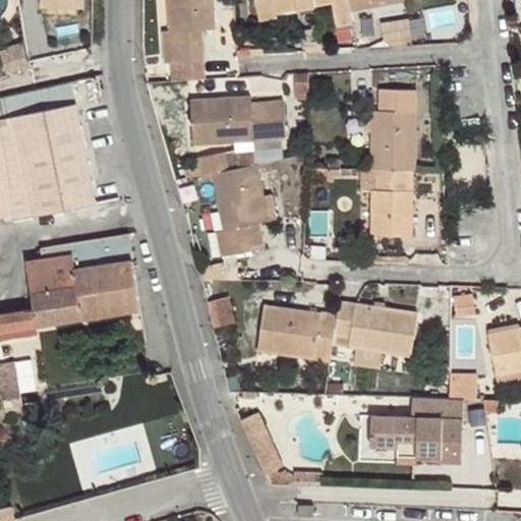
[(216,30),(214,0),(167,0),(170,31),(162,32),(164,63),(173,62),(204,60),(201,31),(216,30)]
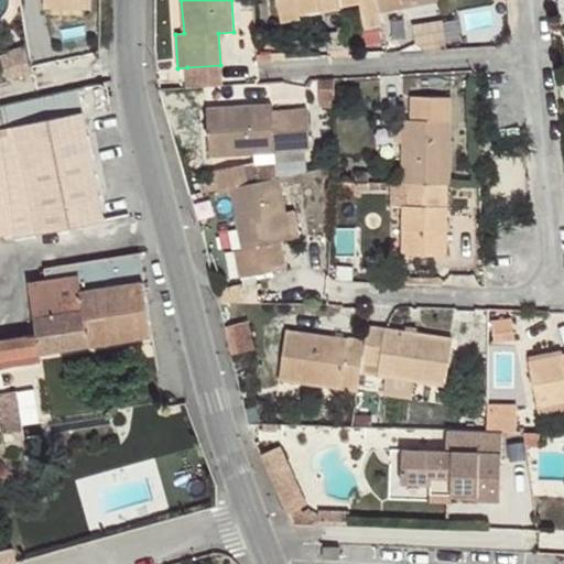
[(365,30),(381,26),(379,12),(377,0),(275,0),(281,23),(301,19),(300,15),(359,4),(365,30)]
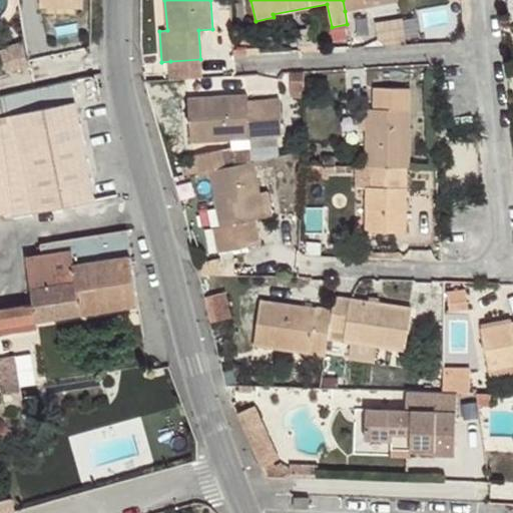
[(343,0),(345,11),(366,7),(365,1),(369,0),(343,0)]
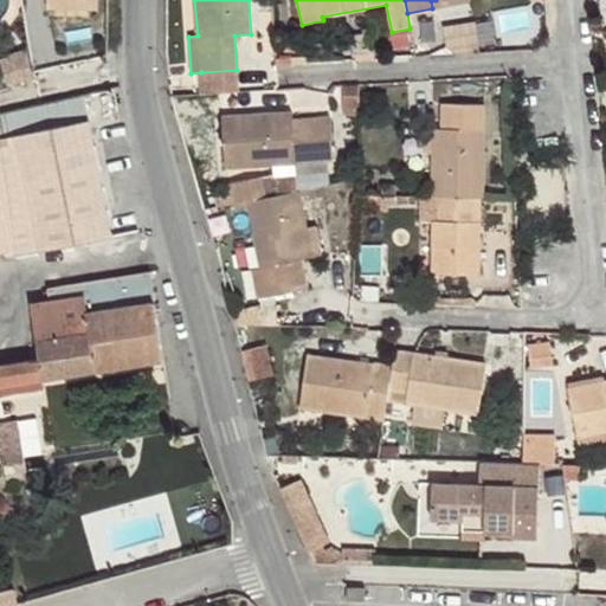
[(490,45),(489,21),(449,24),(451,49),(490,45)]
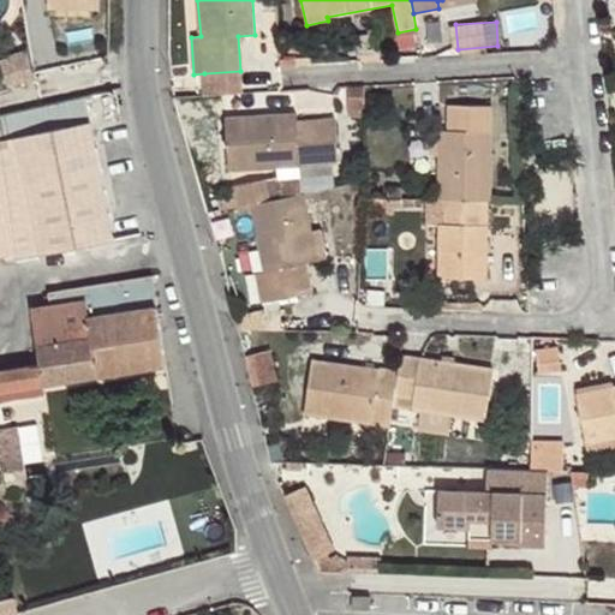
[(206,96),(242,94),(240,71),(204,73),(206,96)]
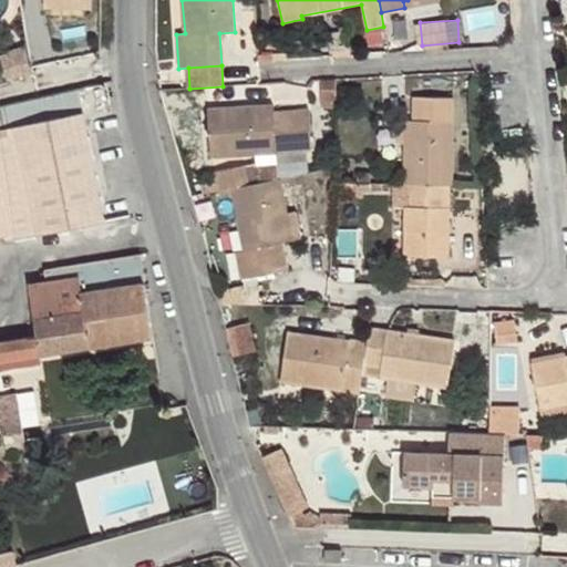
[(337,79),(320,80),(321,99),(336,99),(337,79)]
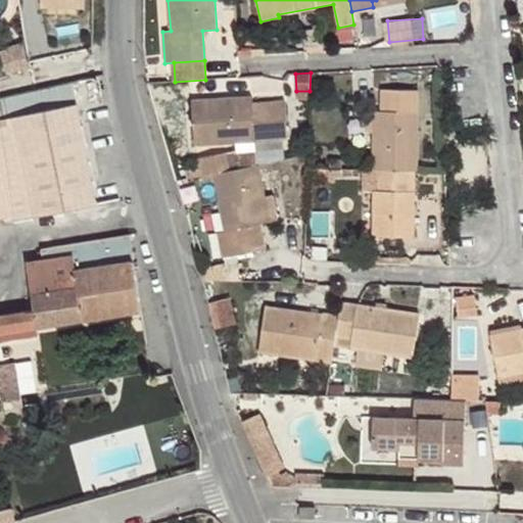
[(75,88),(74,82),(18,94),(0,98),(0,219),(7,218),(8,222),(99,203),(90,157),(78,102),(75,88)]
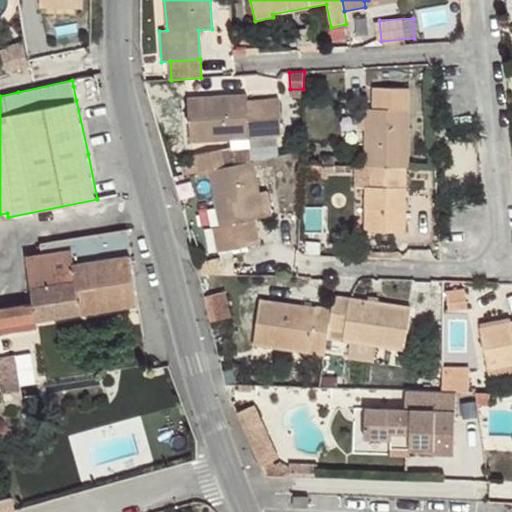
[(406,167),(409,167),(410,87),(374,87),(374,102),(388,101),(388,109),(374,107),(366,108),(366,129),(365,167),(370,166),(406,167)]
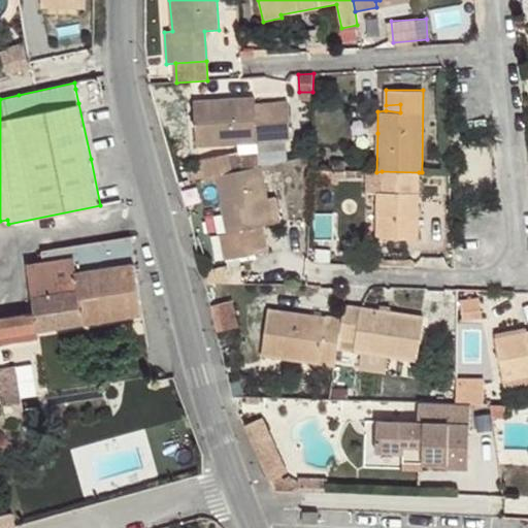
[(299,100),(312,100),(312,92),(299,92),(299,100)]
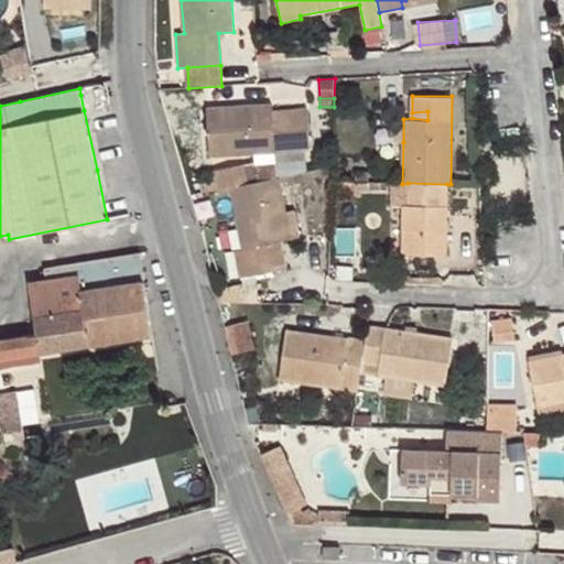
[(253,153),(256,182),(267,180),(277,177),(274,152),(305,150),(302,109),(272,111),(271,104),(207,109),(209,156),(253,153)]
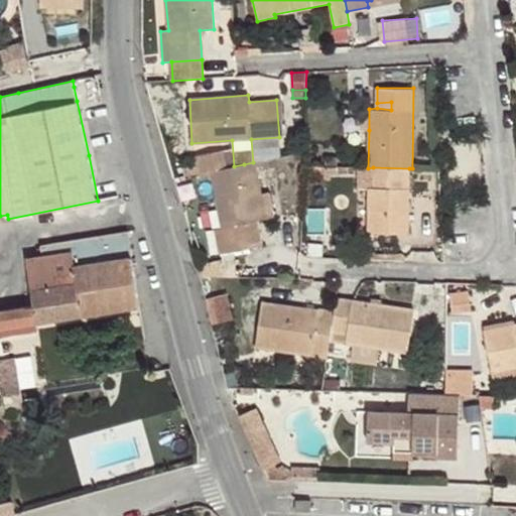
[(360,129),(369,130),(369,109),(361,108),(360,129)]
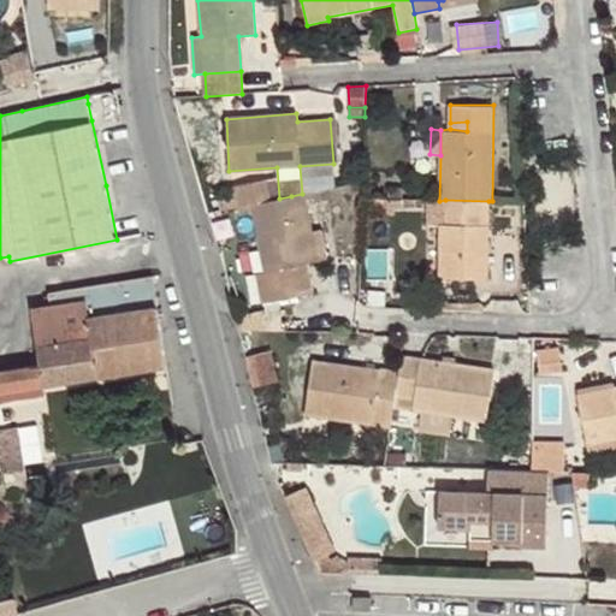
[(218,200),(221,212),(237,208),(274,201),(270,178),(231,187),(234,197),(218,200)]
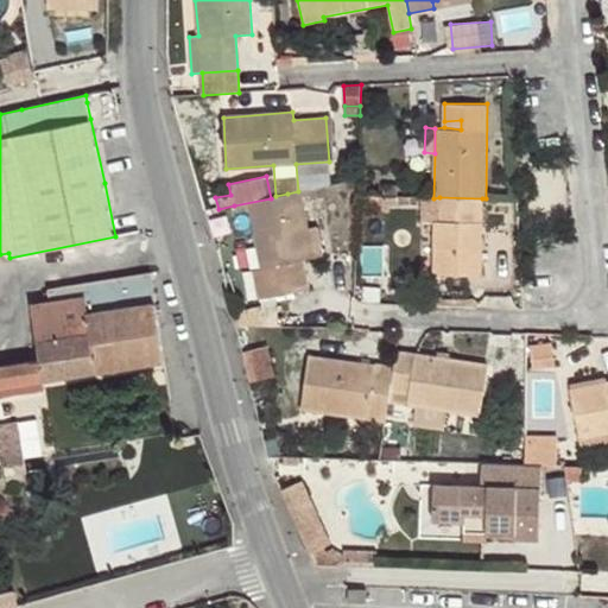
[(384,187),(384,197),(398,197),(398,187),(384,187)]
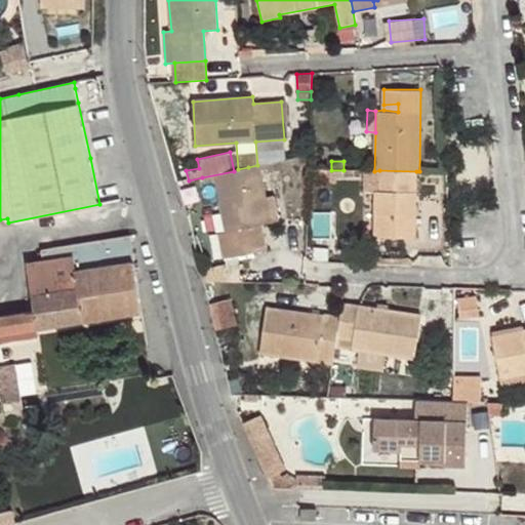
[(267,197),(259,165),(257,165),(248,167),(238,169),(234,171),(202,177),(204,183),(215,179),(226,233),(217,234),(223,258),(266,250),(263,234),(242,238),(240,230),(260,226),(272,223),(267,197)]
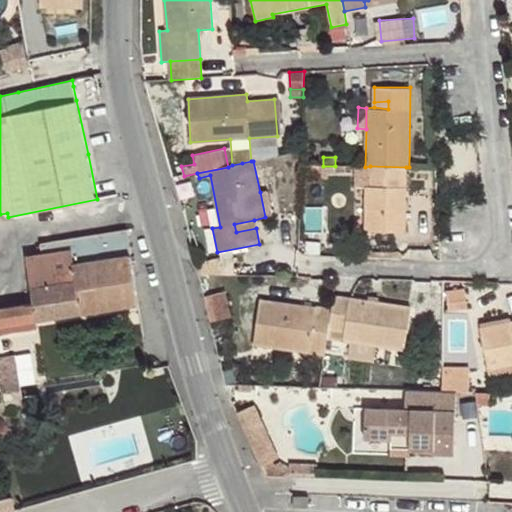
[(320,166),(300,165),(300,176),(320,177),(320,166)]
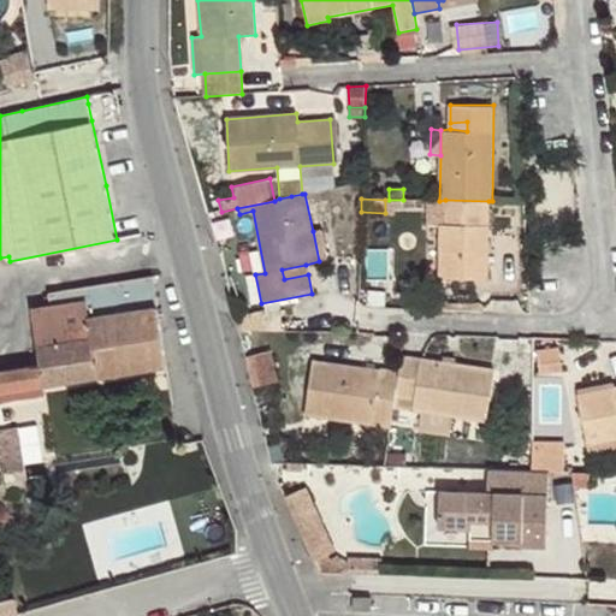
[(489,201),(445,200),(445,226),(439,225),(438,279),(487,280),(489,201)]
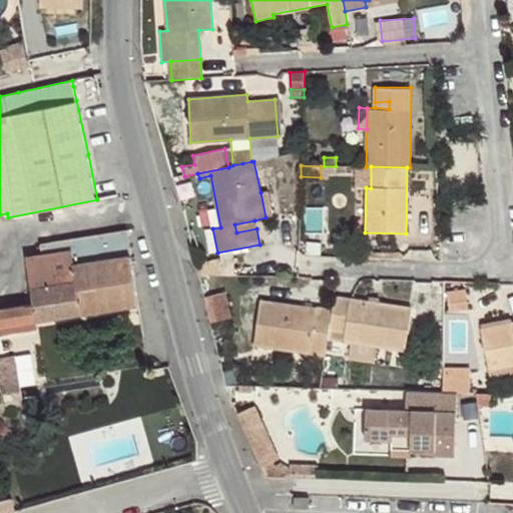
[(268,191),(261,192),(266,217),(273,215),(268,191)]
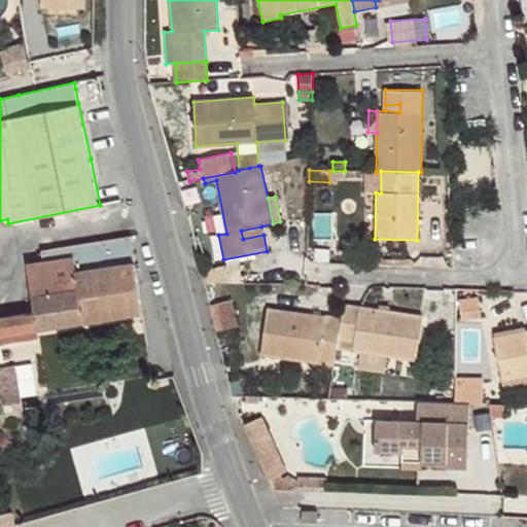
[(243,239),(264,235),(261,226),(241,231),(243,239)]
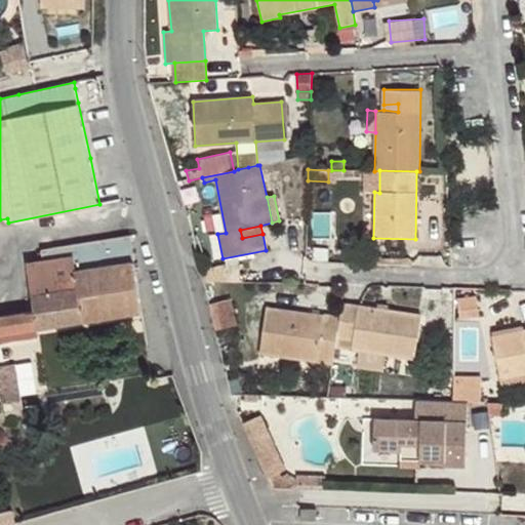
[(43,250),(45,261),(75,256),(77,269),(133,260),(129,235),(43,250)]
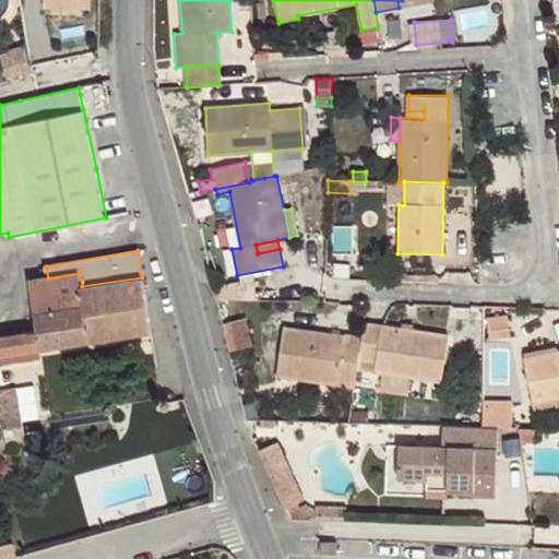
[(15,335),(0,336),(0,363),(40,357),(39,349),(91,341),(82,286),(80,273),(48,278),(30,281),(37,331),(15,335)]
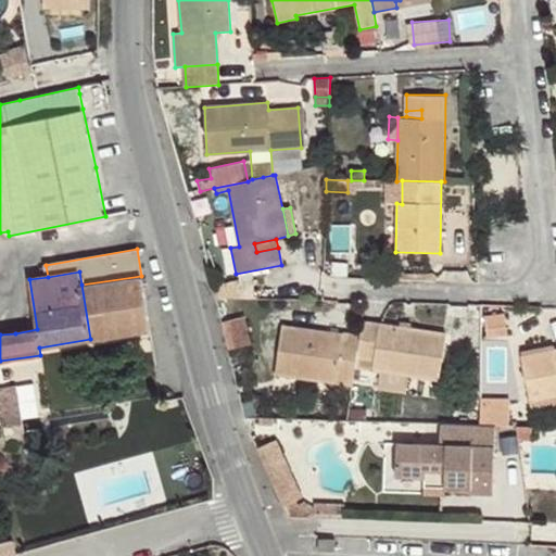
[(81,285),(90,339),(151,330),(141,276),(81,285)]
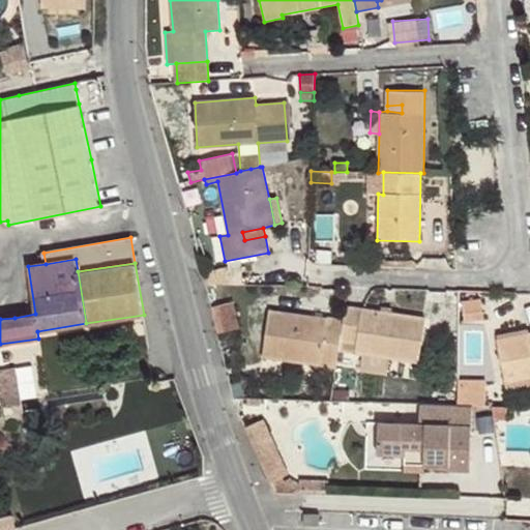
[(424,317),(344,305),(343,320),(340,341),(355,344),(354,353),(361,354),(388,358),(418,363),(424,317)]
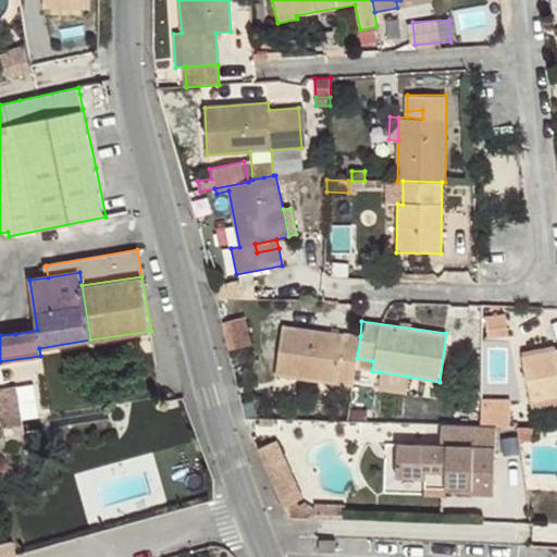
[(275,374),(353,386),(357,358),(360,336),(283,325),(275,374)]
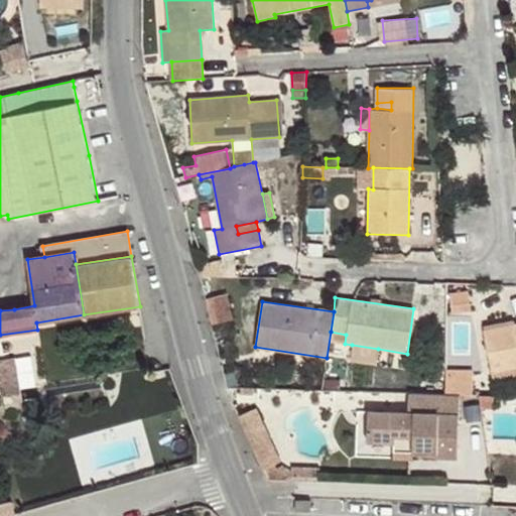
[(468,303),(450,306),(452,312),(470,310),(468,303)]
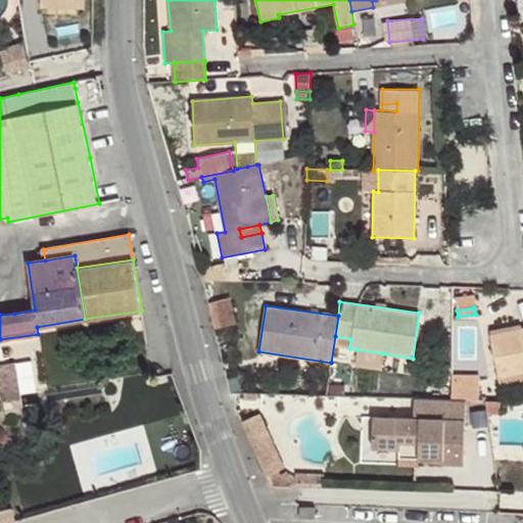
[(522,327),(489,334),(497,378),(516,375),(522,373),(522,327)]
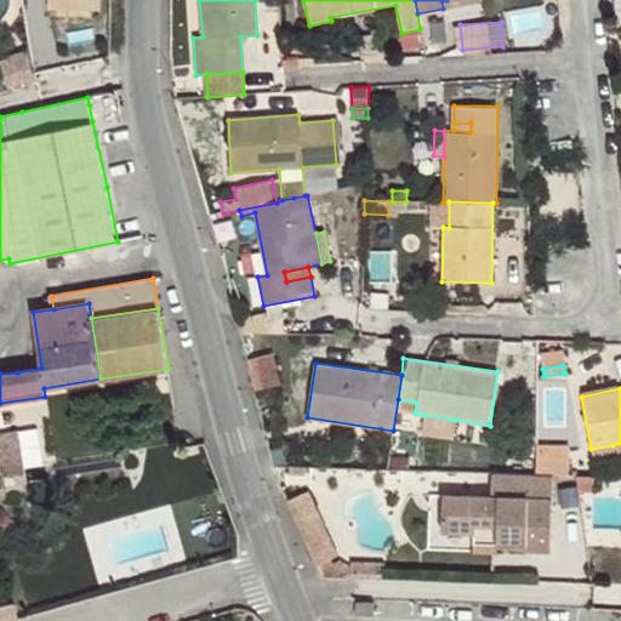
[(453,439),(455,420),(423,415),(421,434),(453,439)]
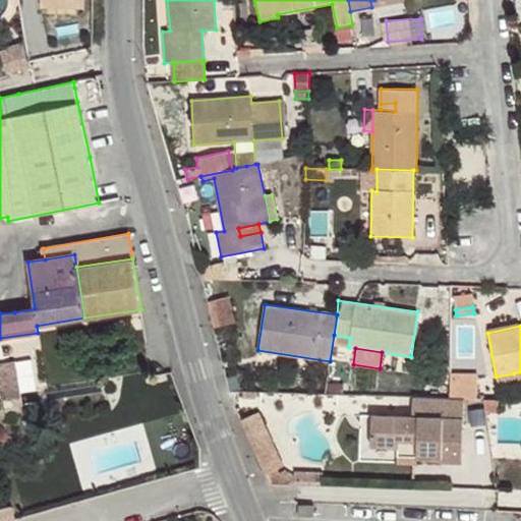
[(0,363),(0,377),(4,401),(22,397),(16,361),(0,363)]
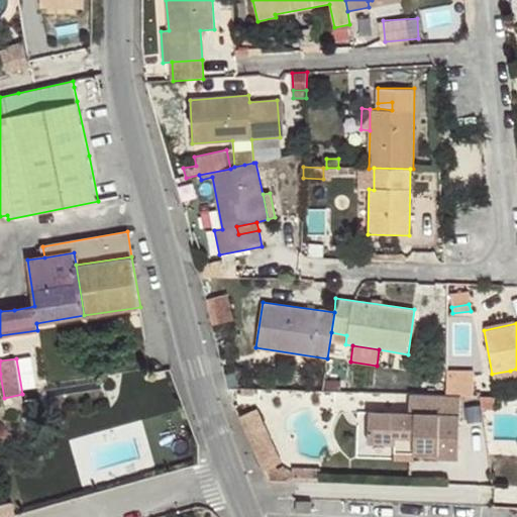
[(454,372),(445,371),(445,396),(459,397),(474,397),(474,372),(454,372)]
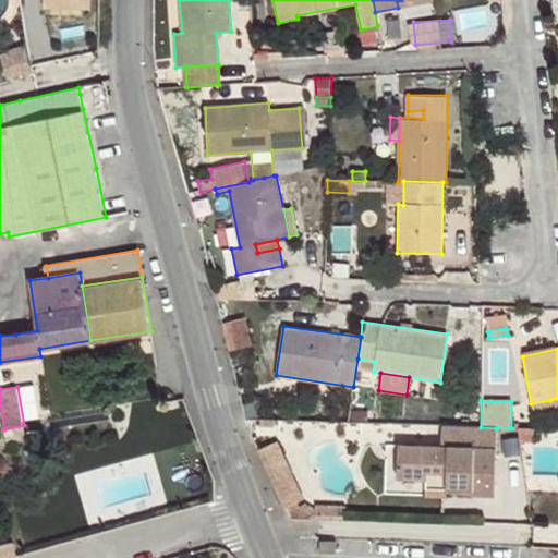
[(481,427),(441,426),(443,447),(400,446),(399,477),(427,478),(426,496),(446,497),(446,494),(447,488),(473,489),(473,495),(495,496),(496,428),(481,427)]
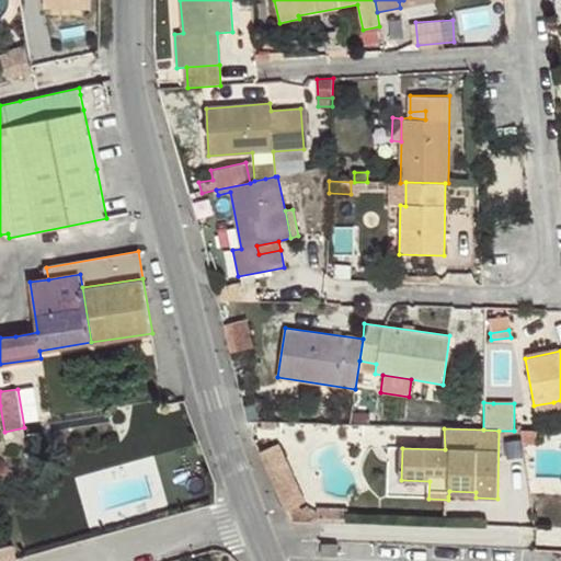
[(278,445),(260,453),(286,511),(305,502),(278,445)]
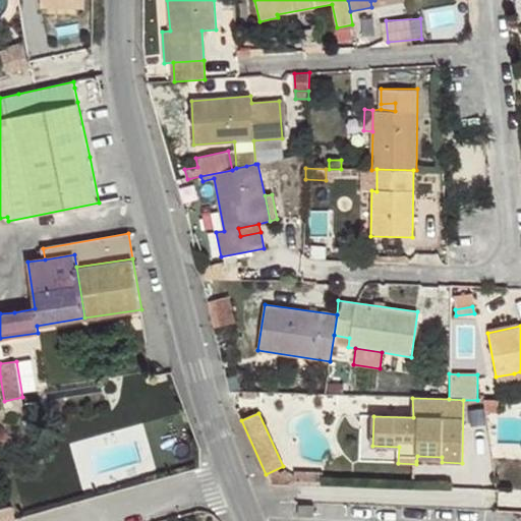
[(313,506),(299,506),(299,516),(313,517),(313,506)]
